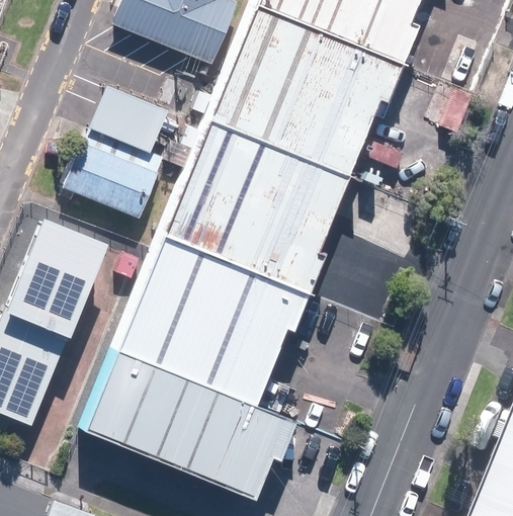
[(121,0),(111,27),(212,67),(239,0),(121,0)]
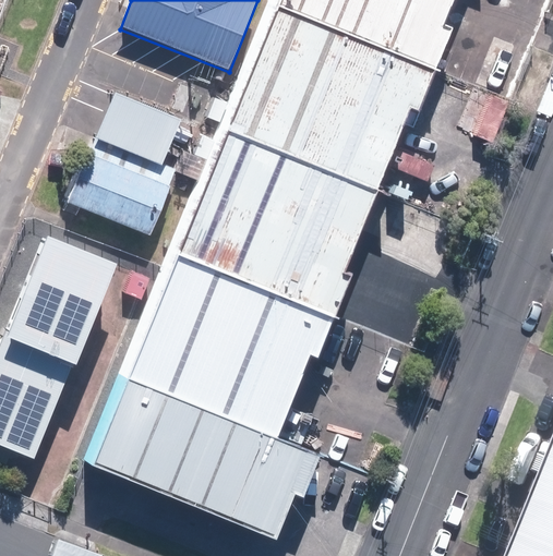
[(276,0),(274,10),(425,69),(433,71),(460,0),(276,0)]
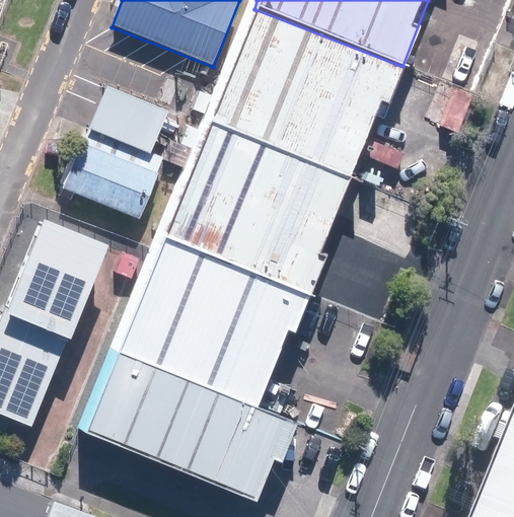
[(254,9),(210,122),(352,176),(395,64),(254,9)]
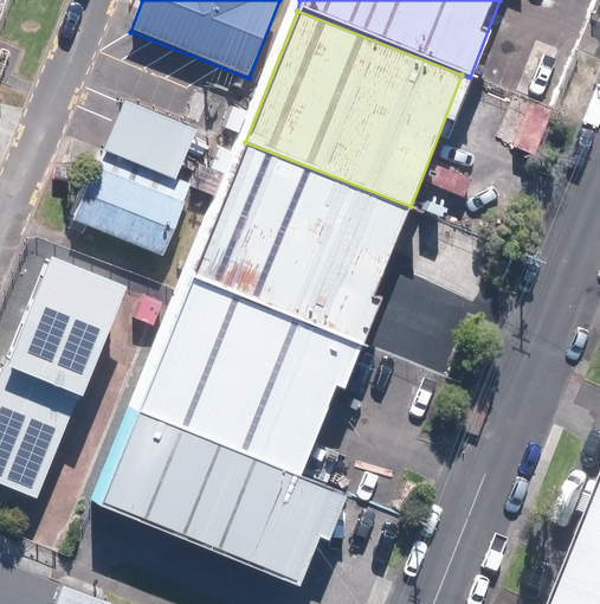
[(118,98),(100,147),(173,175),(192,127),(118,98)]
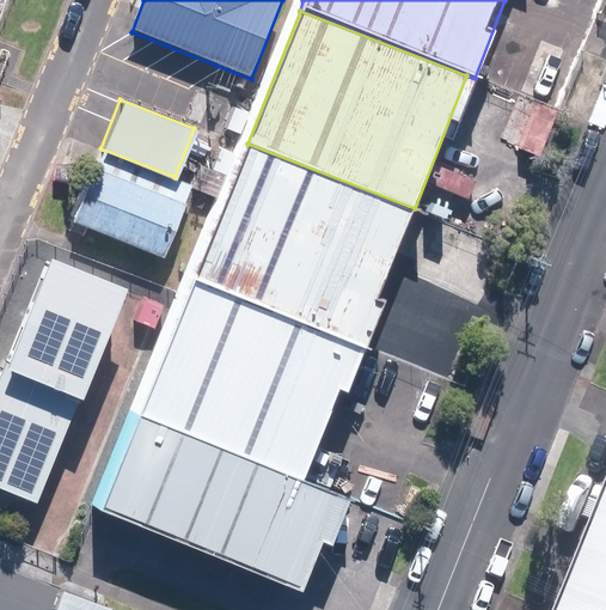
[(248,144),(195,280),(362,345),(415,208),(248,144)]
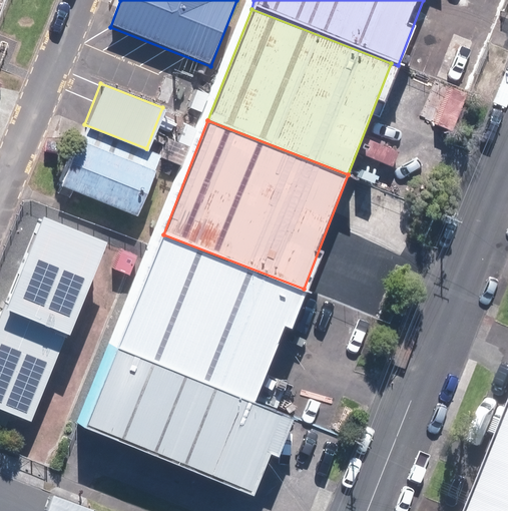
[(146,148),(84,124),(61,185),(139,214),(162,154),(146,148)]
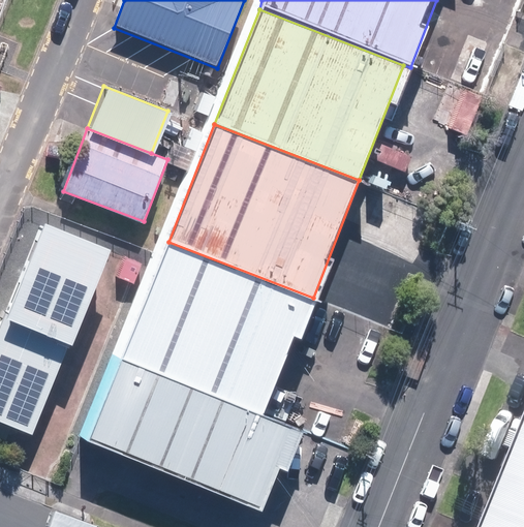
[(104,247),(38,222),(0,321),(0,416),(34,430),(104,247)]
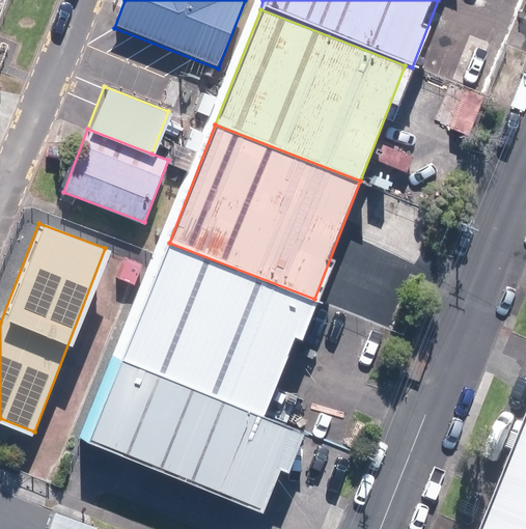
[(314,299),(169,243),(88,448),(259,514),(295,426),(268,416),(314,299)]
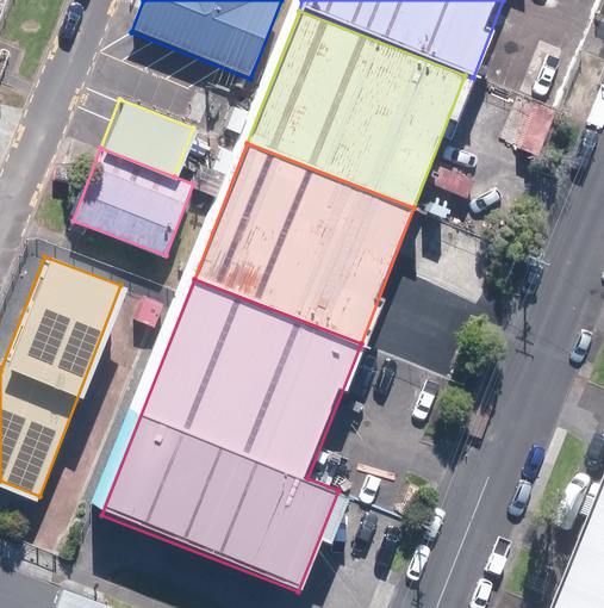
[(603,502),(562,607),(603,607),(603,502)]
